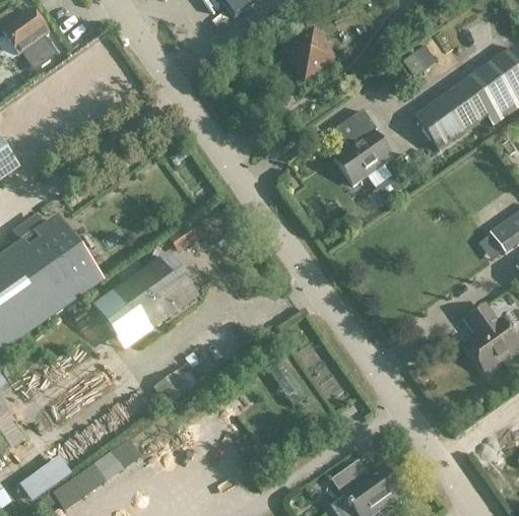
[(223,0),(235,15),(256,0),(223,0)]
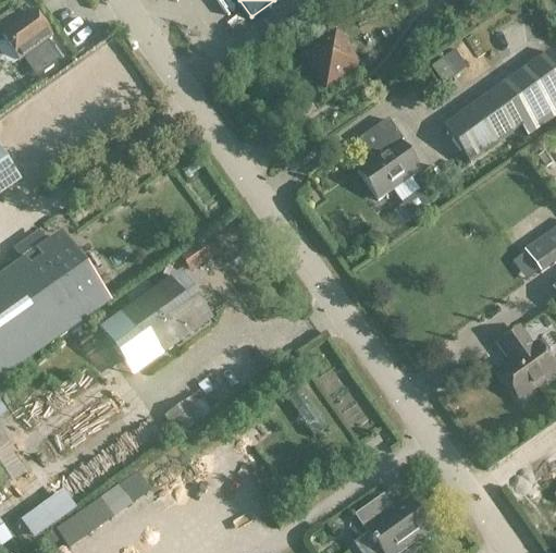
[(0,40),(4,38),(20,60),(24,57),(37,75),(63,57),(50,38),(52,37),(34,10),(20,20),(12,9),(0,15),(0,40)]
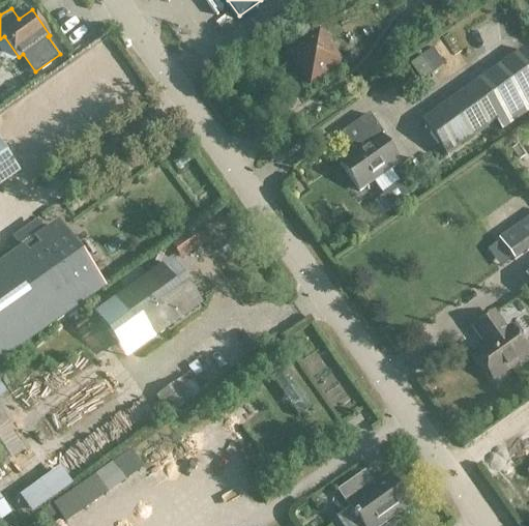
[(342,60),(320,29),(289,51),(311,82),(342,60)]
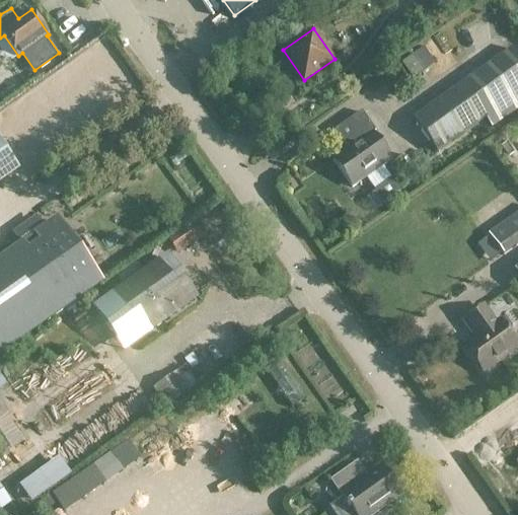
[(442,30),(435,34),(445,51),(452,46),(442,30)]
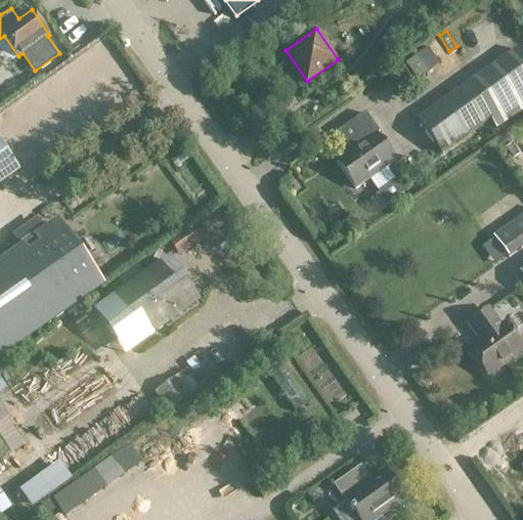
[(428,45),(405,61),(418,78),(440,61),(428,45)]
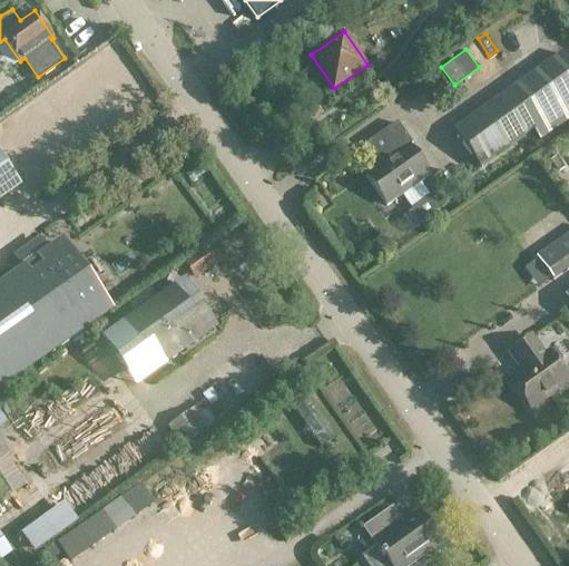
[(568,58),(563,51),(454,128),(480,165),(533,127),(540,137),(568,117),(568,58)]
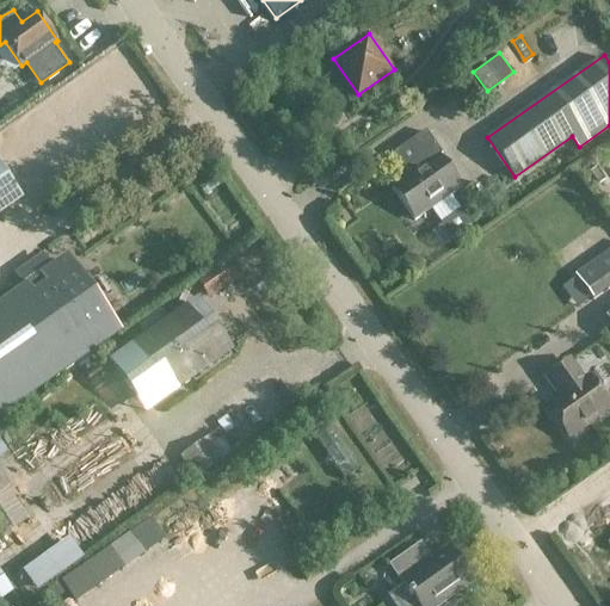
[(411,172),(393,185),(416,217),(432,205),(442,220),(462,205),(451,192),(462,185),(441,154),(443,152),(426,128),(395,150),(411,172)]
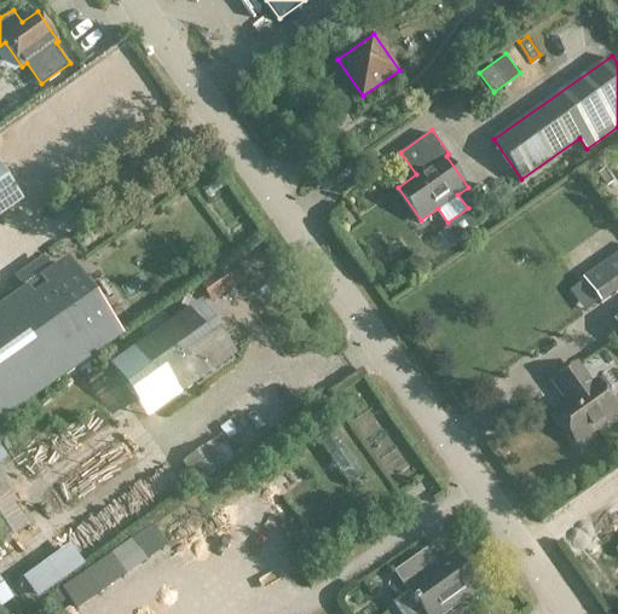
[(0,167),(0,202),(17,191),(0,167)]
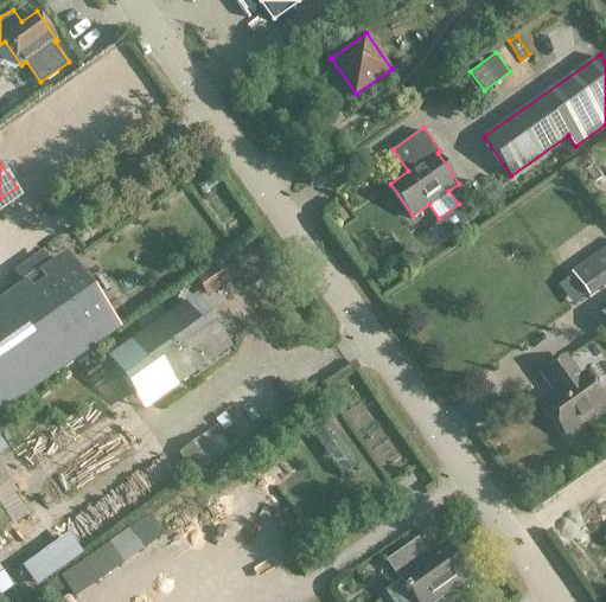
[(27,283),(0,302),(0,410),(116,328),(65,256),(53,266),(42,248),(16,267),(27,283)]
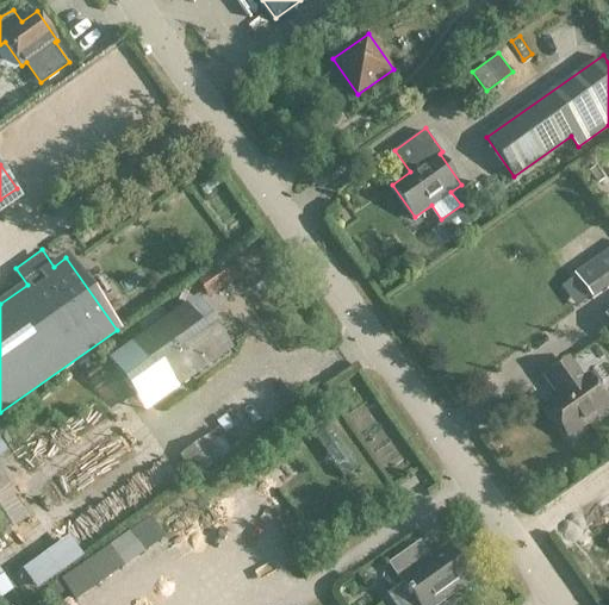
[(608,249),(576,273),(591,297),(608,284),(608,249)]
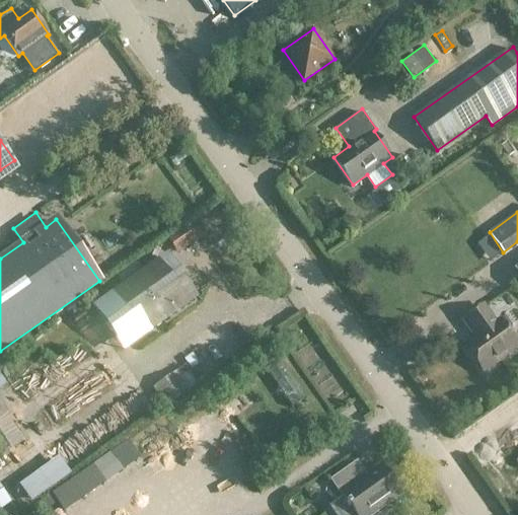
[(190,225),(170,239),(178,249),(198,236),(190,225)]
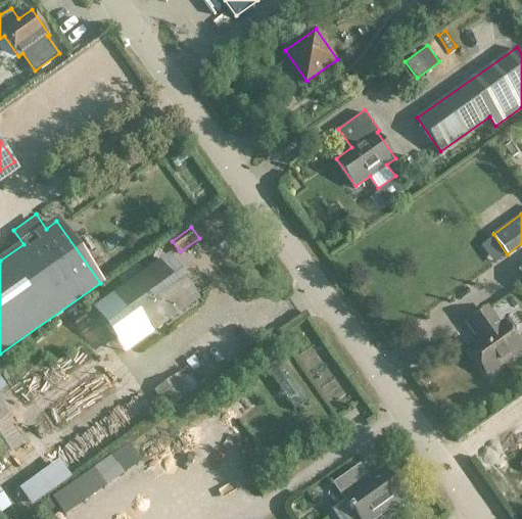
[(168,260),(117,295),(146,335),(196,299),(168,260)]
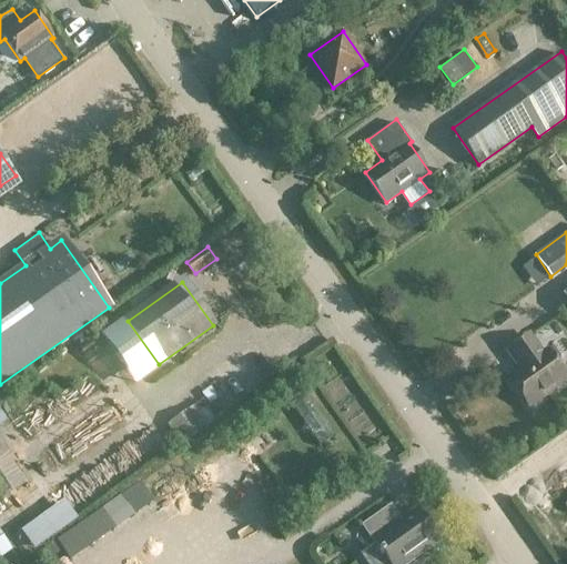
[(544,352),(529,333),(508,349),(517,361),(519,359),(524,365),(509,376),(529,405),(566,379),(566,375),(548,349),(544,352)]
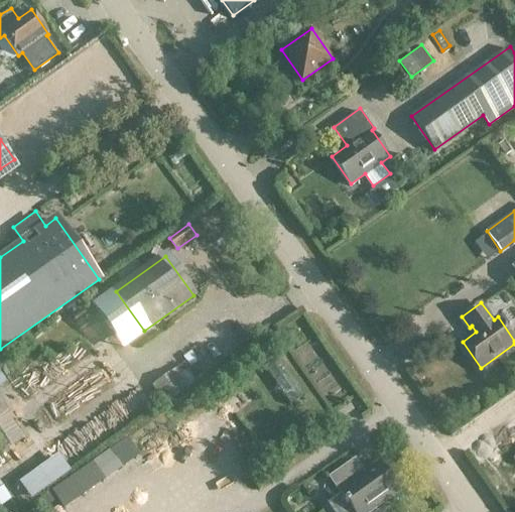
[(182,391),(190,385),(180,372),(172,378),(182,391)]
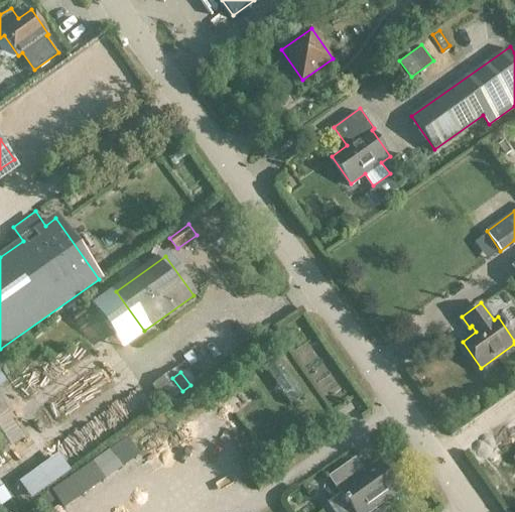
[(0,452),(6,460),(19,449),(0,423),(0,452)]
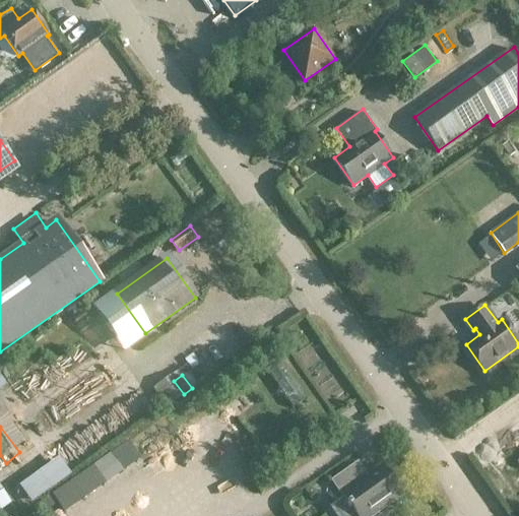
[(94,515),(85,505),(138,462),(123,443),(46,506),(54,515),(94,515)]
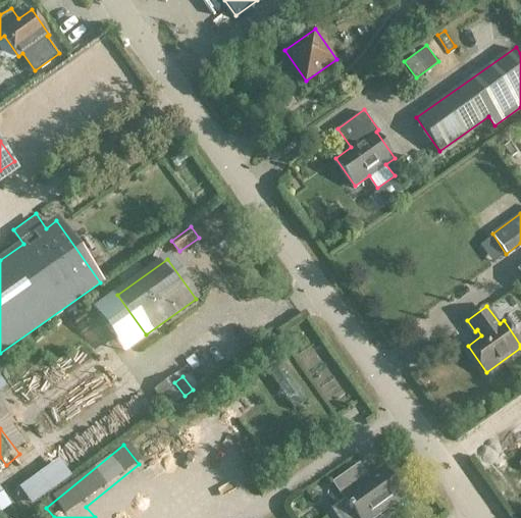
[(520,450),(502,464),(520,490),(520,450)]
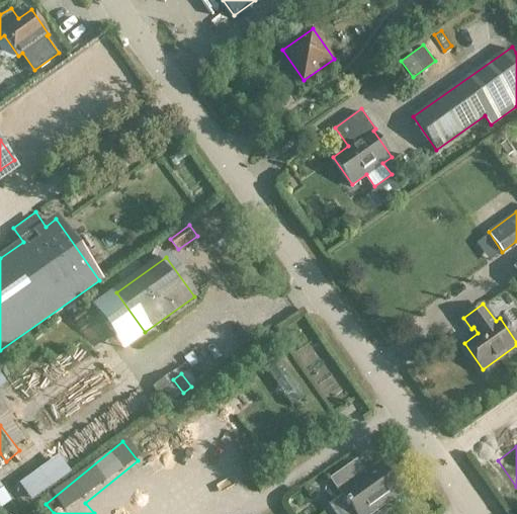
[(367,513),(401,491),(380,463),(360,477),(351,463),(331,478),(344,495),(331,504),(337,513),(367,513)]
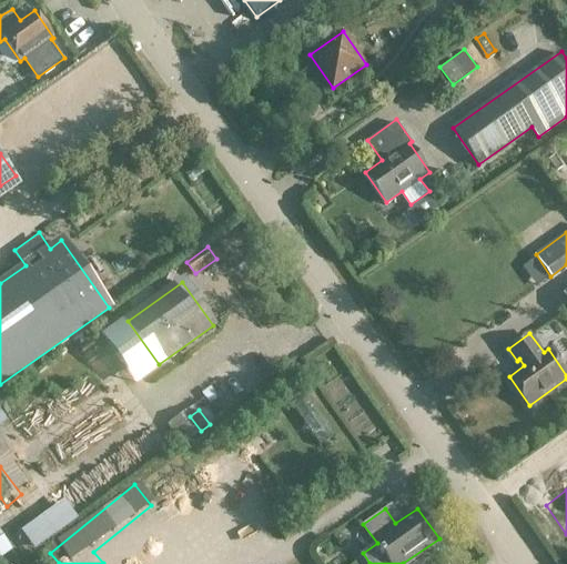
[(31,560),(73,532),(59,510),(17,537),(31,560)]
